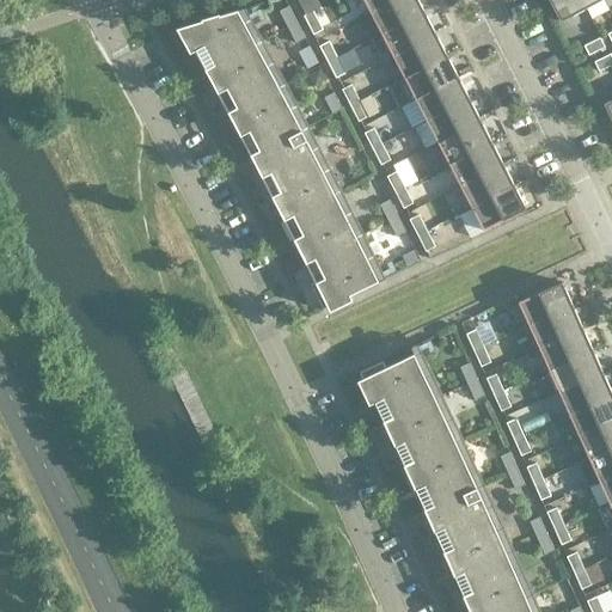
[(363,0),(371,12),(393,0),(363,0)]
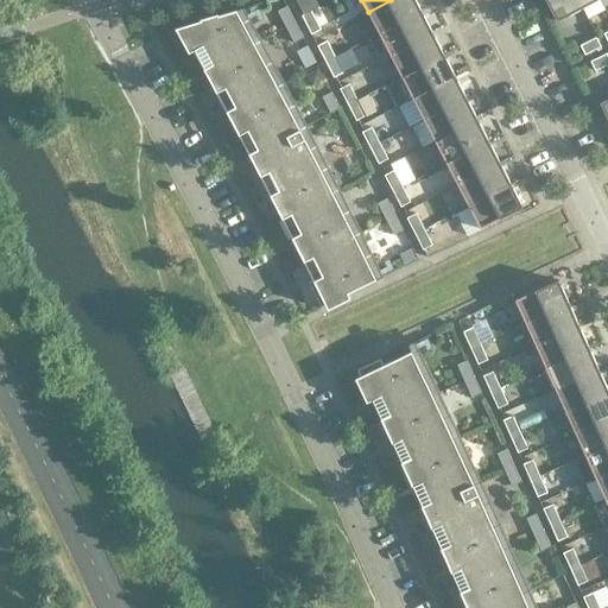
[(422,12),(416,0),(391,0),(368,12),(379,33),(422,12)]
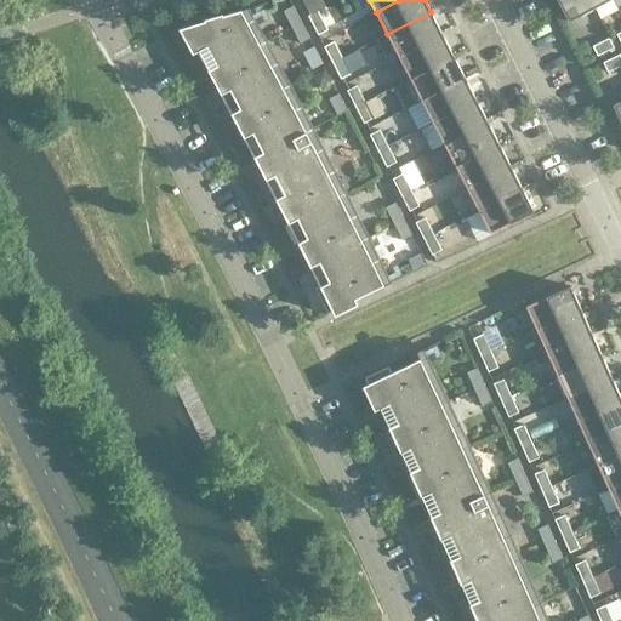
[(593,9),(588,0),(558,0),(569,22),(593,9)]
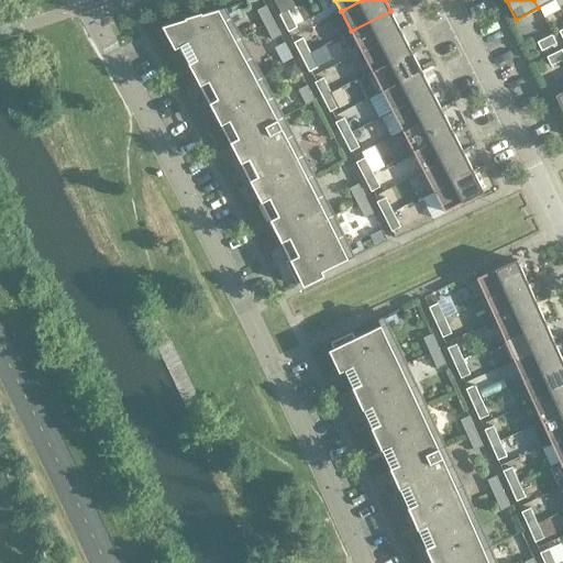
[(227,9),(227,8),(220,10),(219,9),(202,14),(201,13),(185,18),(185,19),(163,26),(175,50),(179,46),(189,65),(209,101),(236,153),(261,201),(282,241),(290,260),(286,262),(297,284),(301,282),(304,287),(324,276),(322,272),(355,255),(354,254),(367,247),(365,243),(363,244),(360,239),(349,244),(334,214),(315,174),(294,134),(284,116),(263,76),(242,36),(234,22),(244,17),(241,10),(243,9),(241,4),(227,9)]
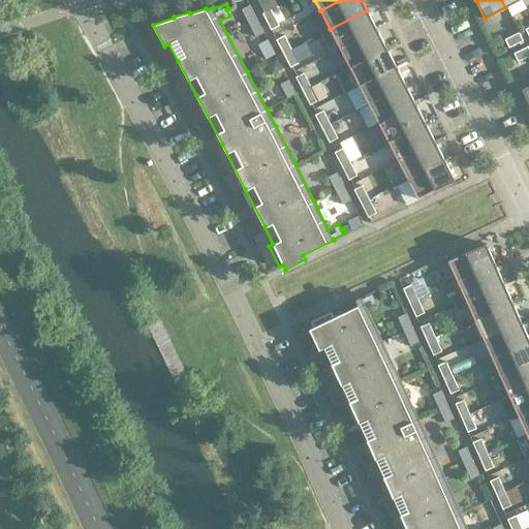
[(256,19),(249,5),(241,9),(248,23),(256,19)]
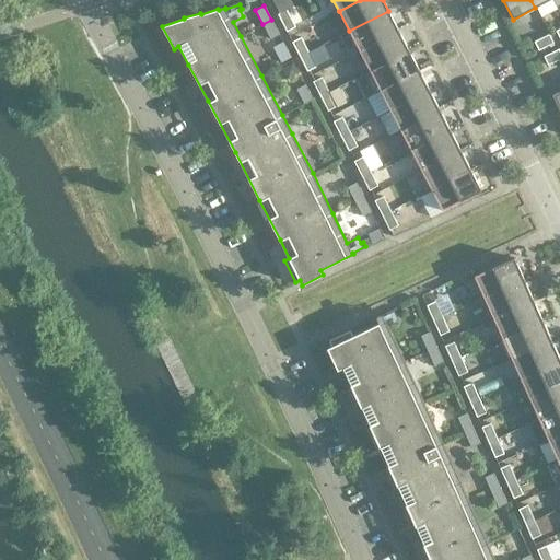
[(287,10),(278,14),(287,32),(295,27),(287,10)]
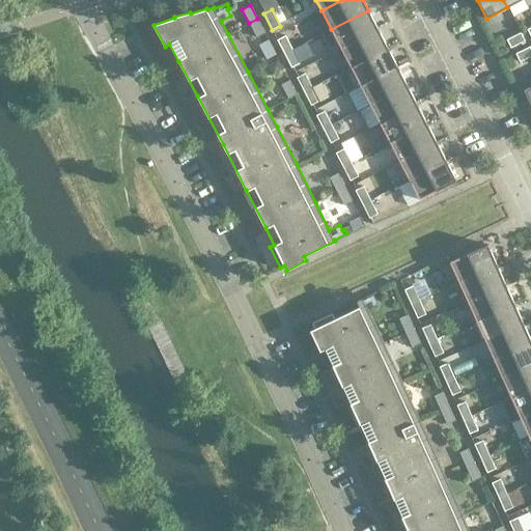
[(378,29),(368,10),(331,29),(341,48),(378,29)]
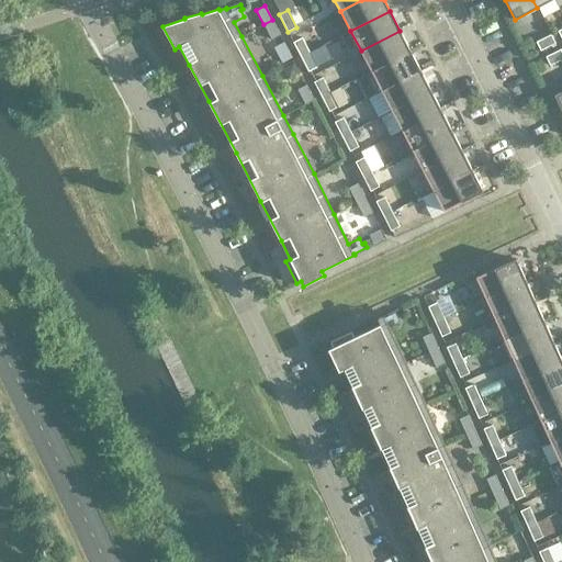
[(280,35),(272,20),(263,24),(271,40),(280,35)]
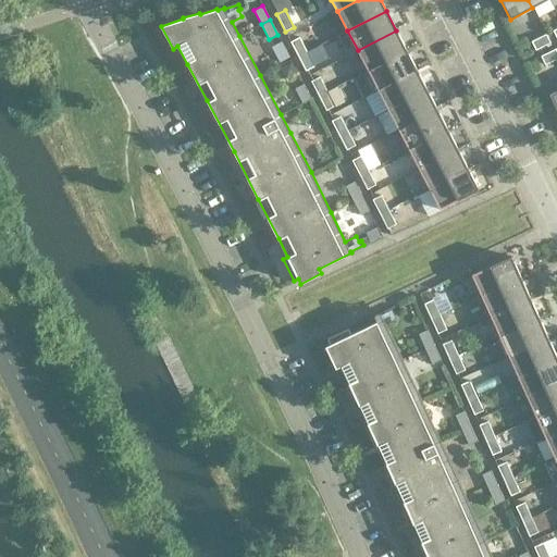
[(407,50),(396,31),(358,50),(368,70),(407,50)]
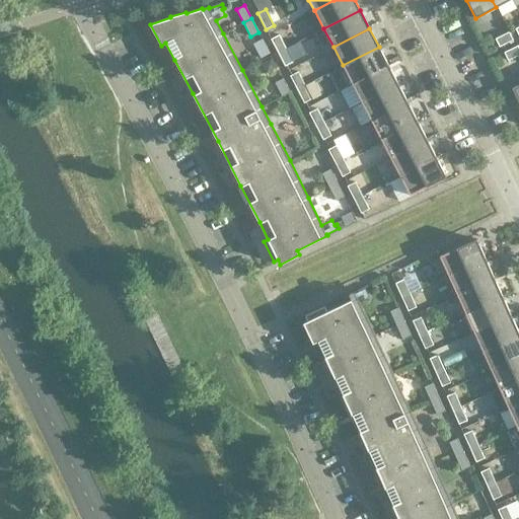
[(496,39),(500,47),(513,40),(509,31),(496,39)]
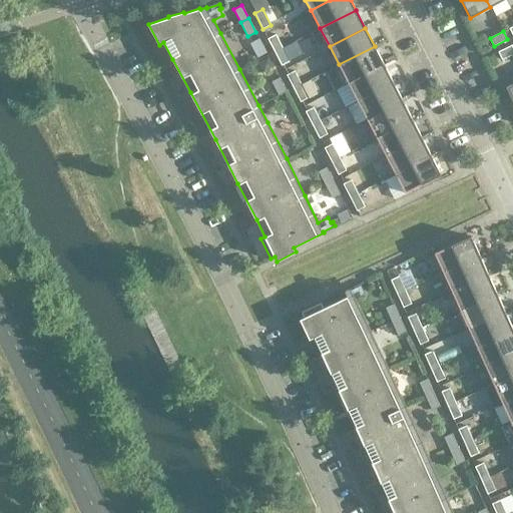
[(275,33),(268,37),(275,51),(283,47),(275,33)]
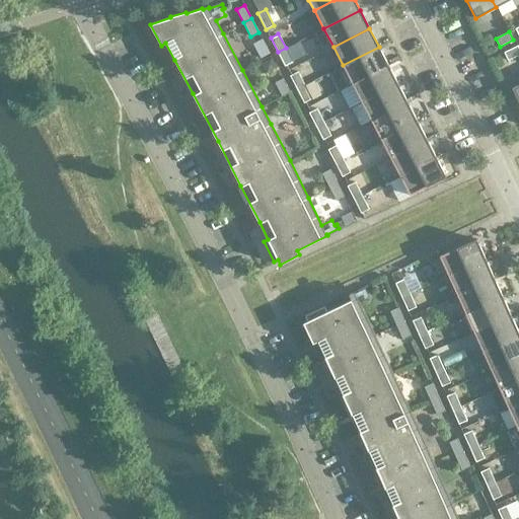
[(263,40),(253,45),(261,58),(270,54),(263,40)]
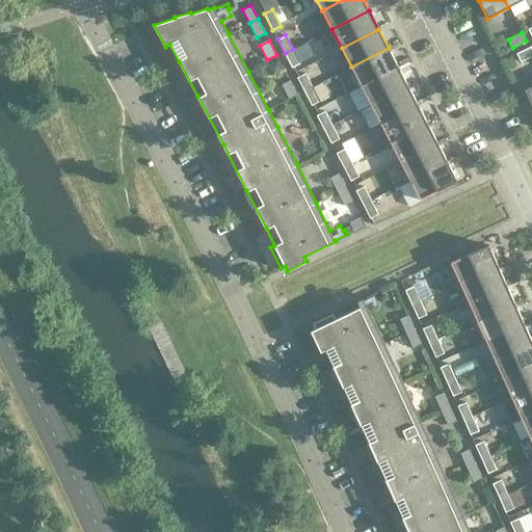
[(531,56),(531,49),(531,47),(517,53),(522,61),(531,56)]
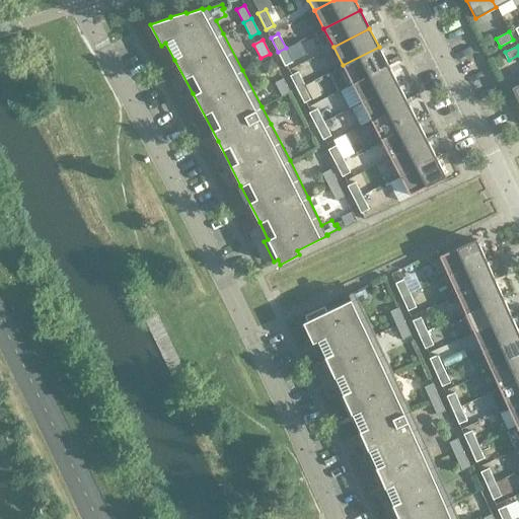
[(388,65),(379,47),(343,65),(353,84),(388,65)]
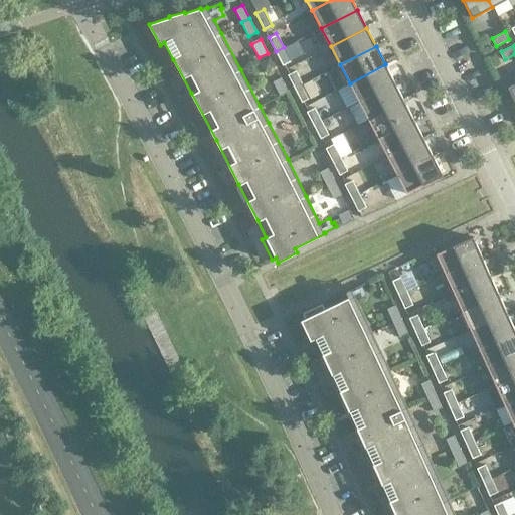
[(291,61),(284,47),(276,51),(283,65),(291,61)]
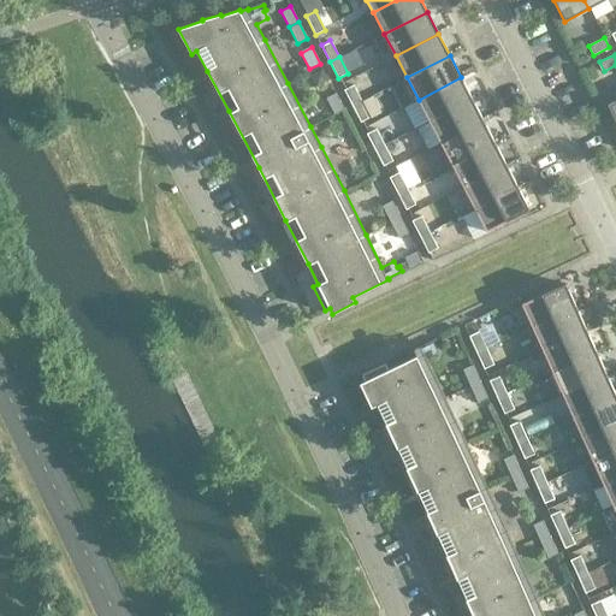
[(324,71),(312,76),(318,89),(330,83),(324,71)]
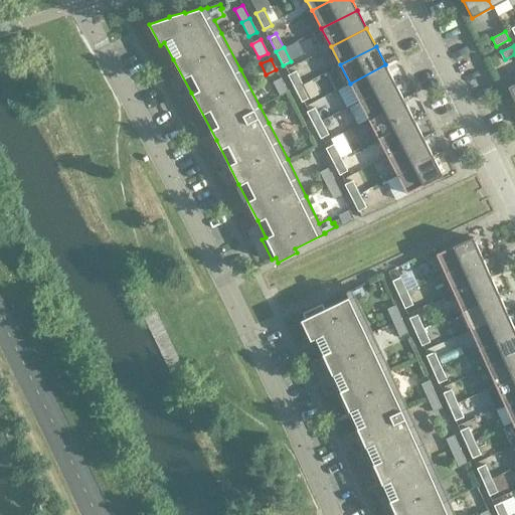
[(395,82),(385,64),(350,83),(359,102),(395,82)]
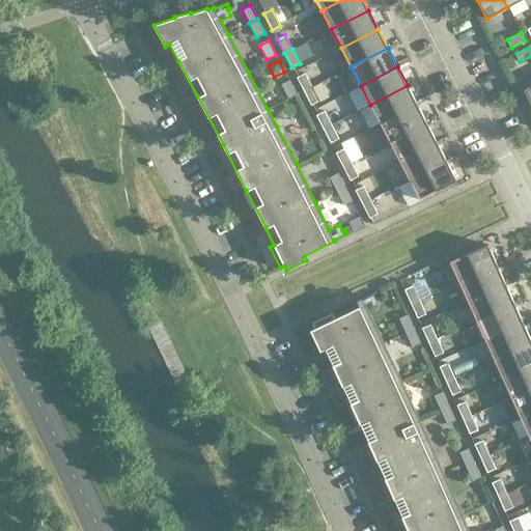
[(304,72),(297,77),(304,90),(312,86),(304,72)]
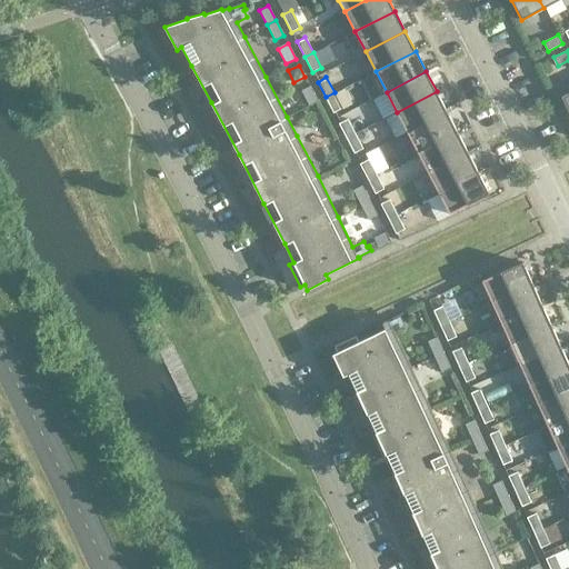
[(318,101),(310,86),(301,90),(309,106),(318,101)]
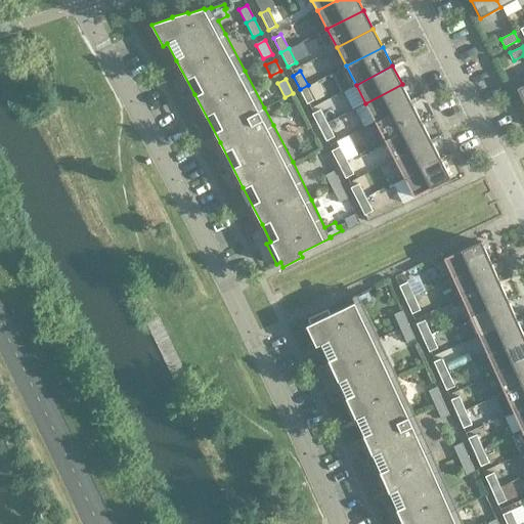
[(411,102),(402,84),(365,103),(376,122),(411,102)]
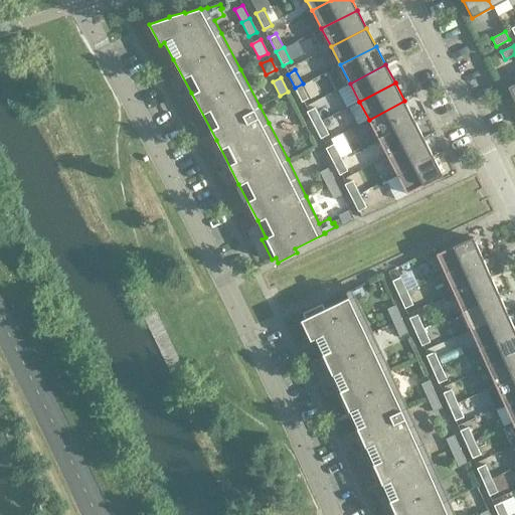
[(310,98),(303,83),(295,88),(302,102),(310,98)]
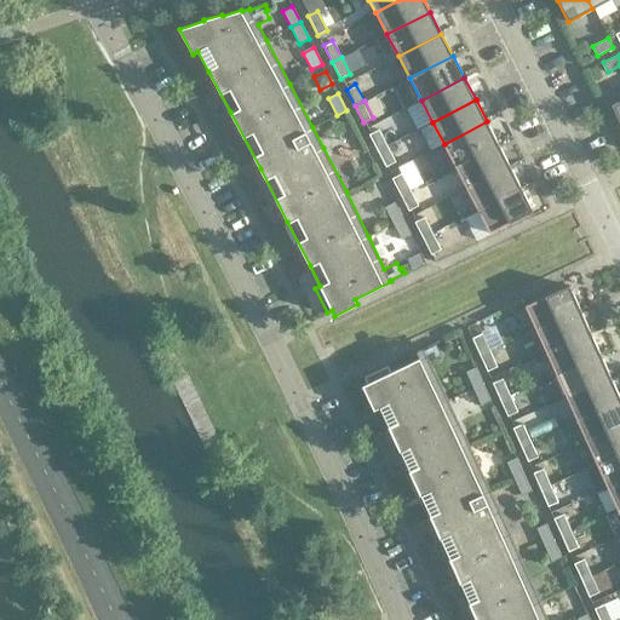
[(499,144),(487,121),(445,144),(455,166),(499,144)]
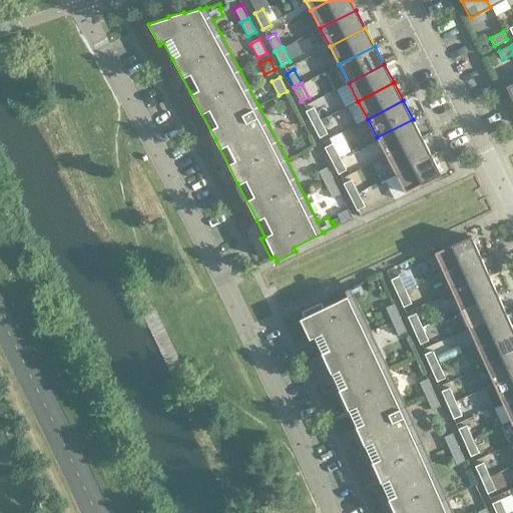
[(313,106),(305,110),(313,124),(321,120),(313,106)]
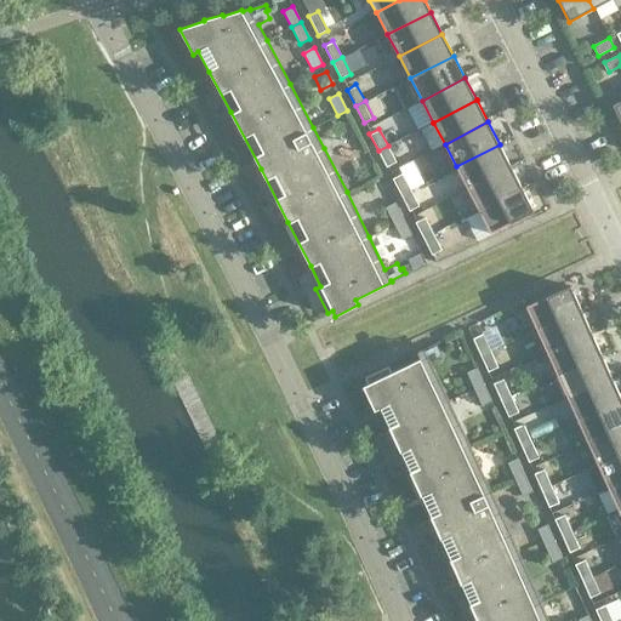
[(511,166),(500,144),(456,166),(467,188),(511,166)]
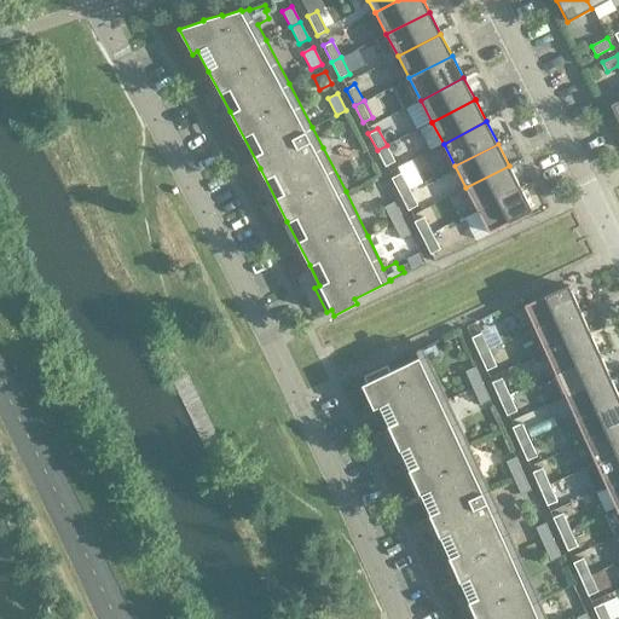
[(395,162),(387,145),(377,150),(386,167),(395,162)]
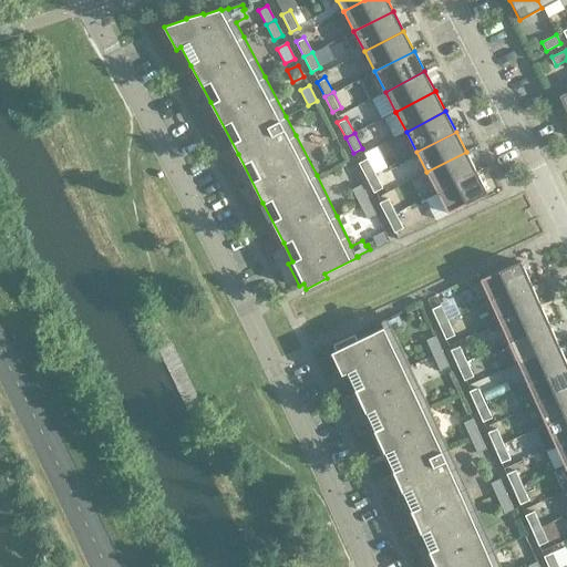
[(476,172),(466,152),(426,172),(437,192),(476,172)]
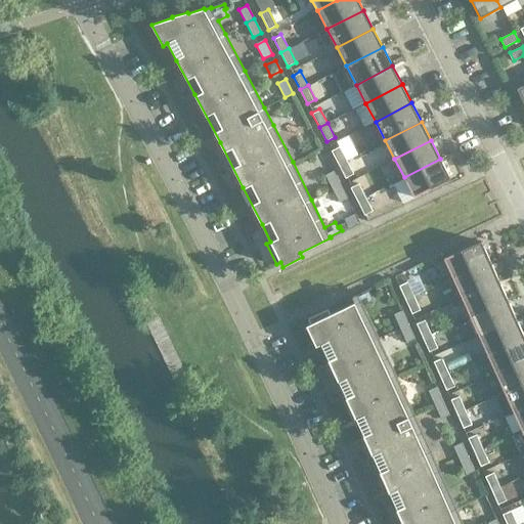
[(339,145),(331,149),(338,164),(346,160),(339,145)]
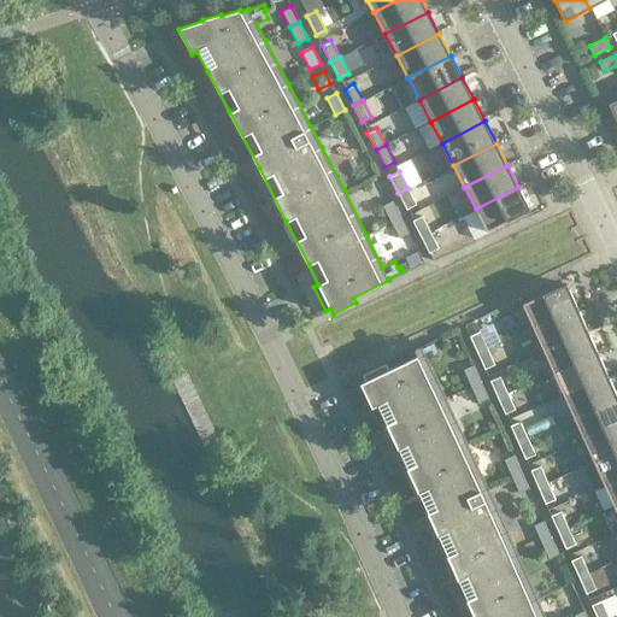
[(530,210),(518,187),(476,209),(488,231),(530,210)]
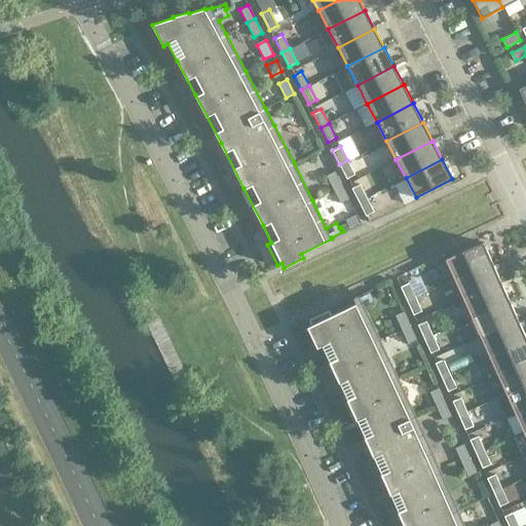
[(354,175),(347,160),(339,164),(346,179),(354,175)]
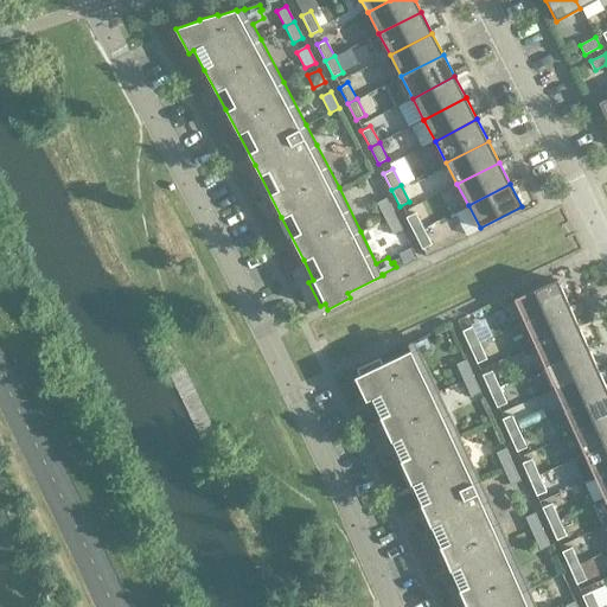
[(395,213),(387,198),(377,203),(385,218),(395,213)]
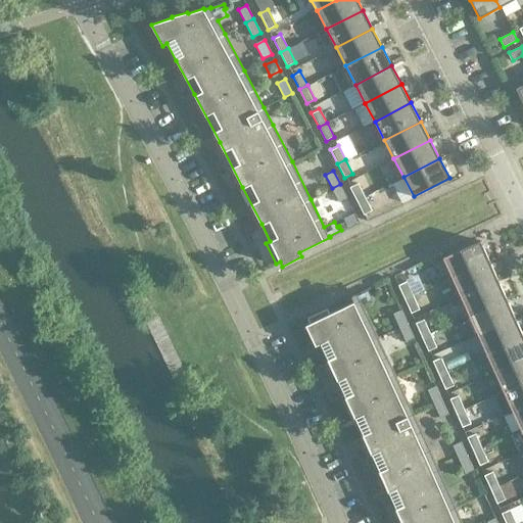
[(358,182),(349,186),(357,200),(365,196),(358,182)]
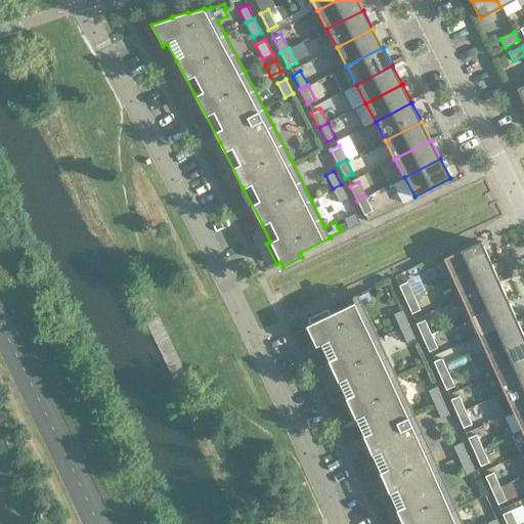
[(348,199),(341,184),(333,188),(340,203),(348,199)]
